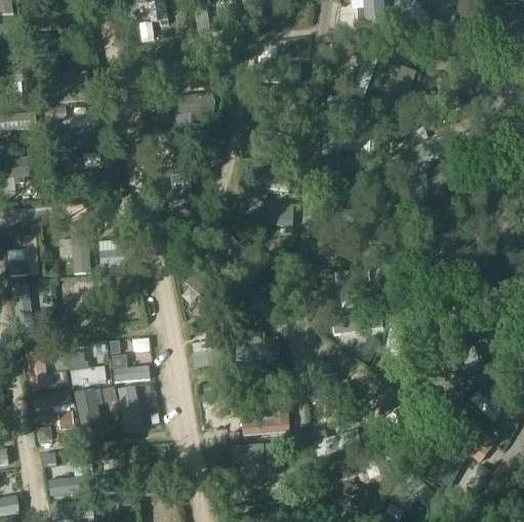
[(0,0),(0,16),(13,14),(11,1),(11,0),(0,0)]
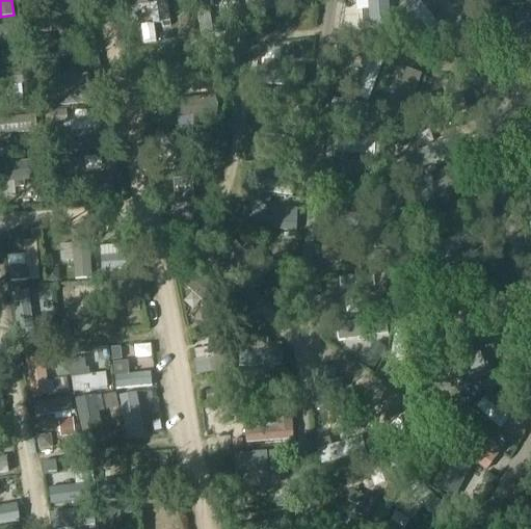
[(123,0),(124,8),(151,3),(158,2),(167,1),(167,0),(123,0)]
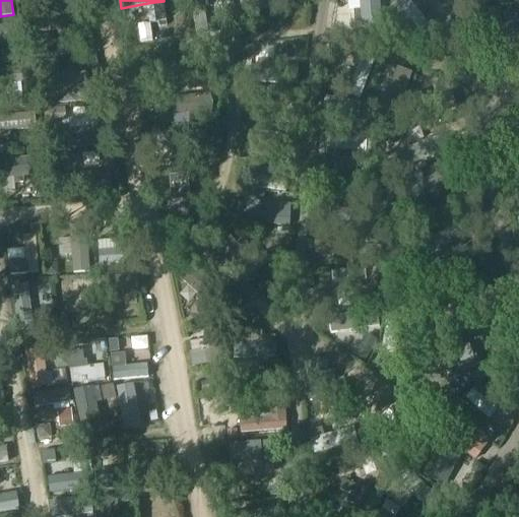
[(190,0),(196,34),(208,31),(203,0),(190,0)]
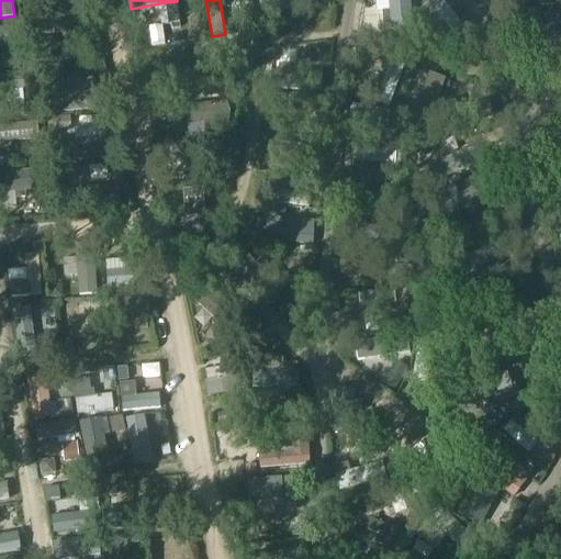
[(390,0),(391,10),(392,24),(392,29),(413,28),(411,0),(390,0)]
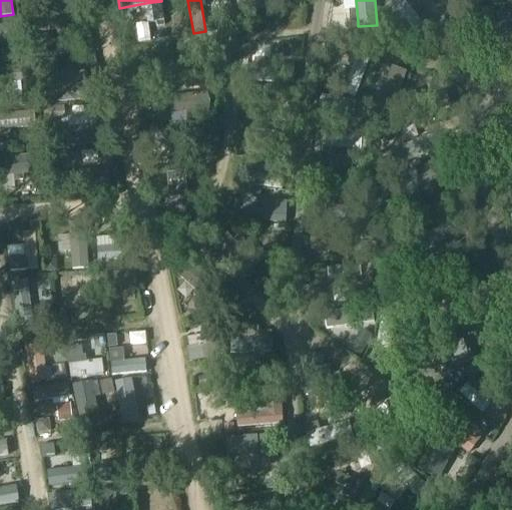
[(396,0),(391,4),(415,31),(424,23),(404,0),(396,0)]
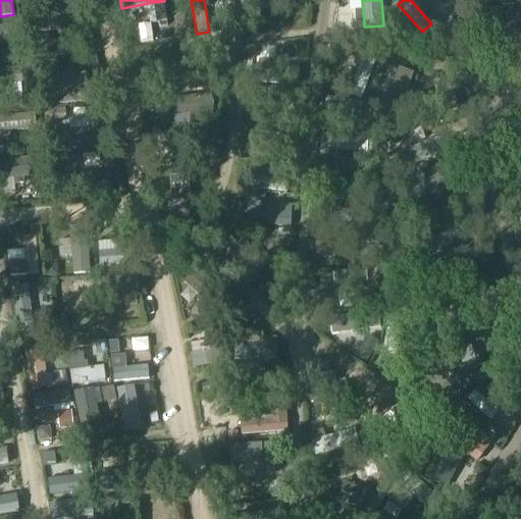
[(16,23),(0,24),(0,42),(18,40),(16,23)]
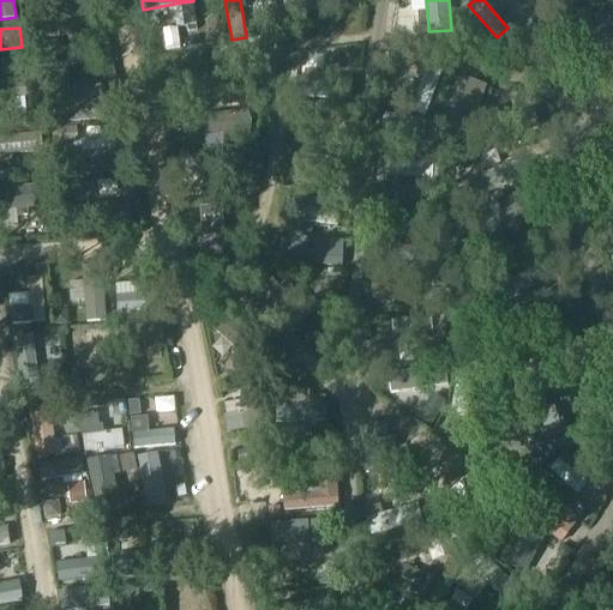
[(427,65),(412,109),(426,114),(442,70),(427,65)]
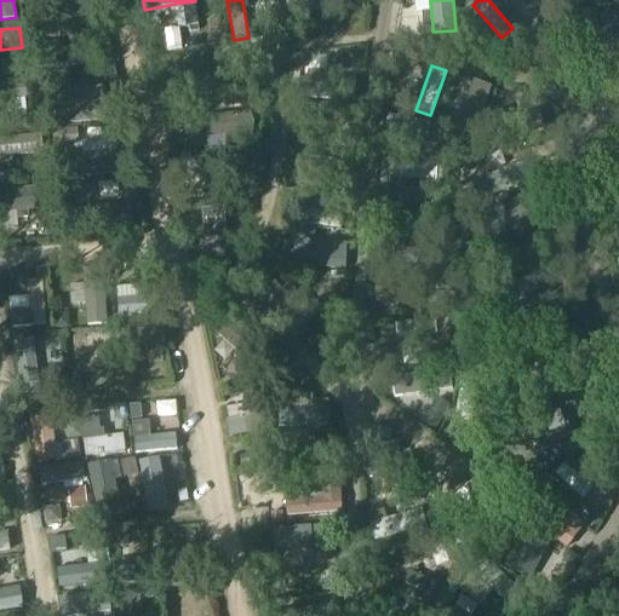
[(474,80),(456,131),(474,137),(492,86),(474,80)]
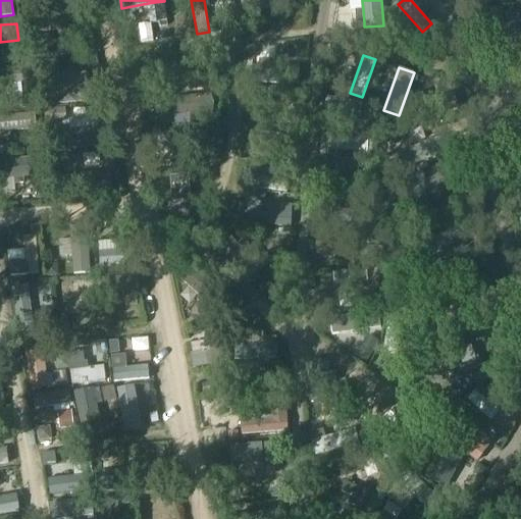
[(28,69),(0,72),(0,87),(2,87),(14,86),(29,85),(28,69)]
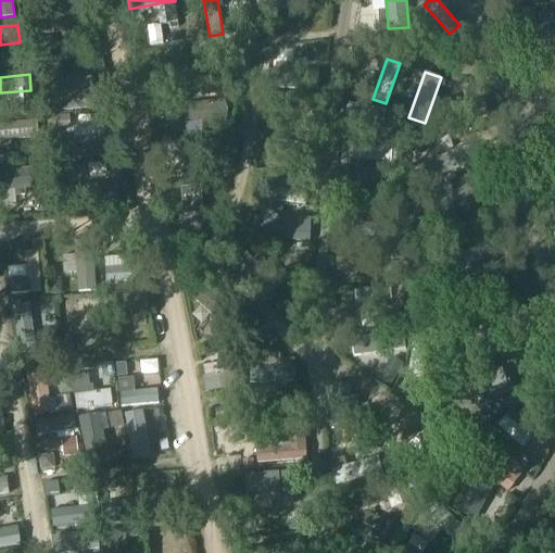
[(95,91),(51,95),(52,112),(104,109),(103,91),(95,91)]
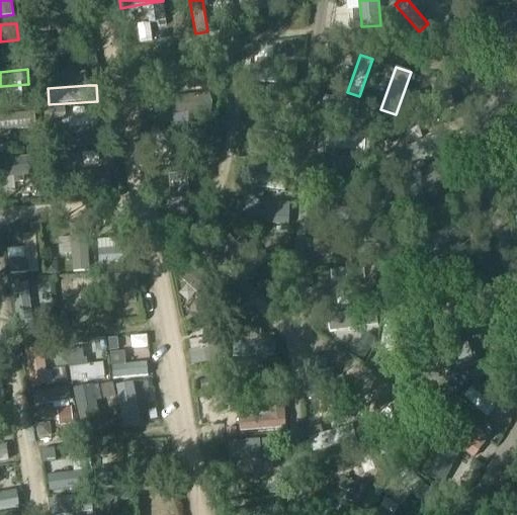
[(208,91),(168,96),(170,113),(173,112),(187,111),(210,108),(208,91)]
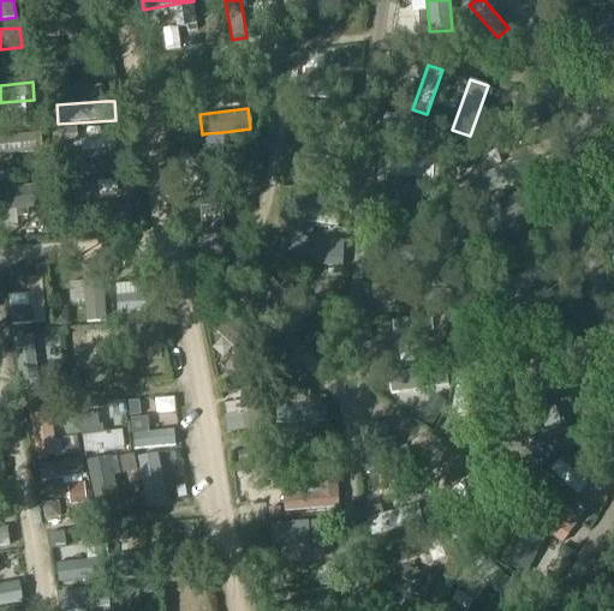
[(386,112),(383,126),(411,131),(424,133),(427,120),(386,112)]
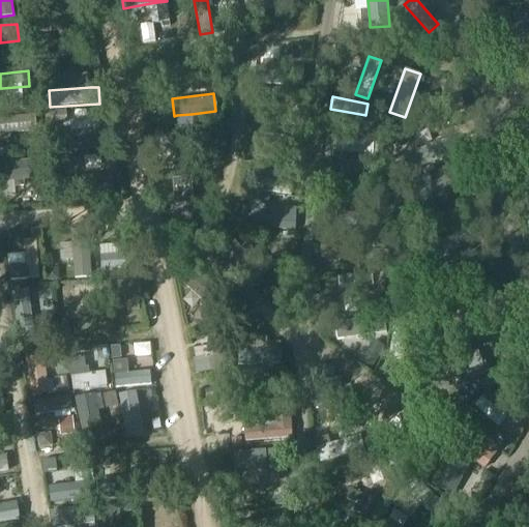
[(35,114),(0,116),(0,132),(10,132),(36,129),(35,114)]
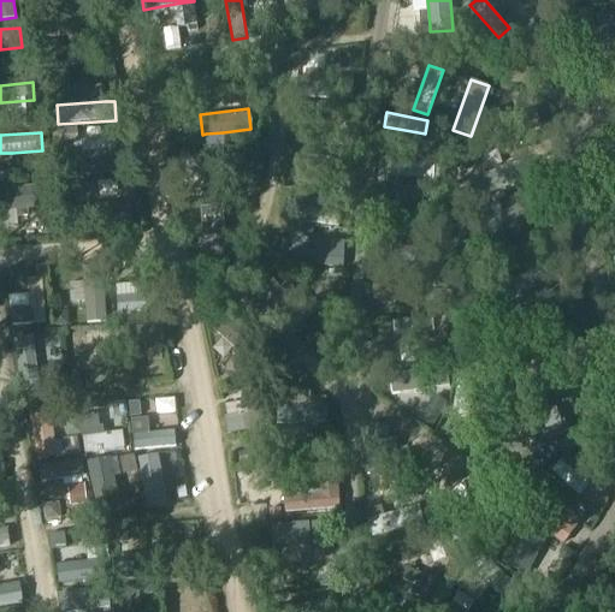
[(82,142),(83,154),(107,152),(106,140),(82,142)]
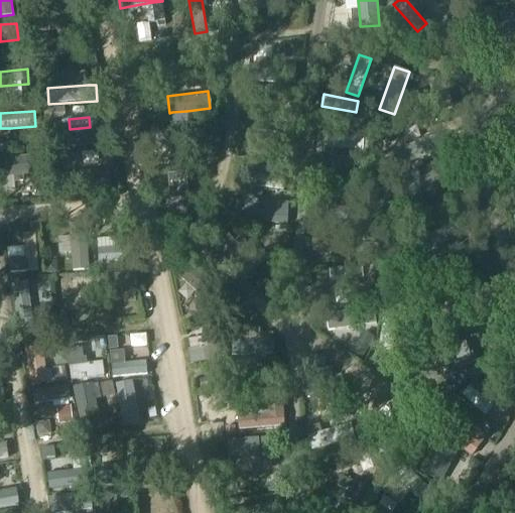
[(61,130),(52,131),(53,147),(100,144),(98,127),(93,128),(69,129),(61,130)]
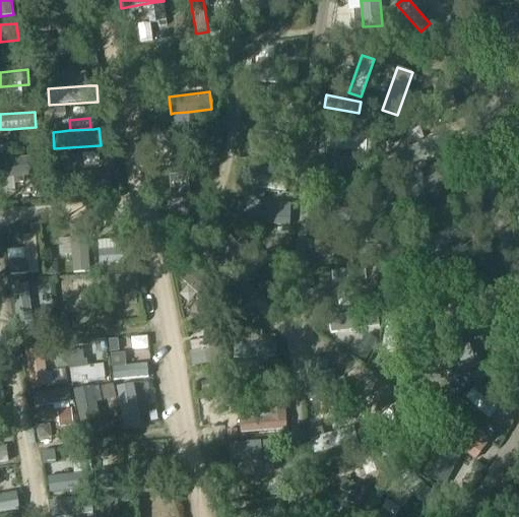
[(195,129),(158,130),(159,142),(195,140),(195,129)]
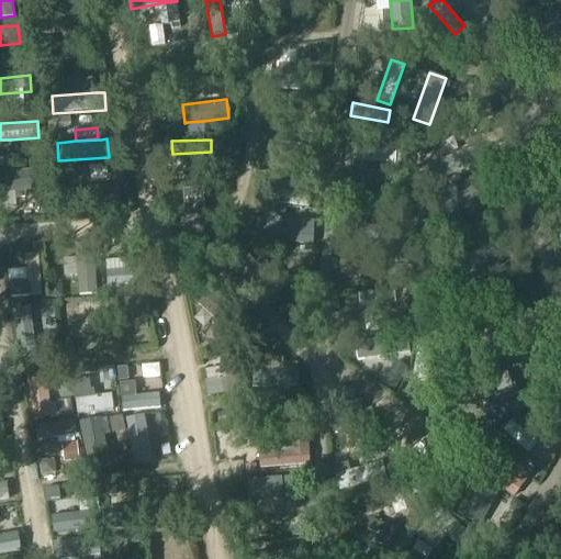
[(477,144),(427,164),(434,180),(483,160),(477,144)]
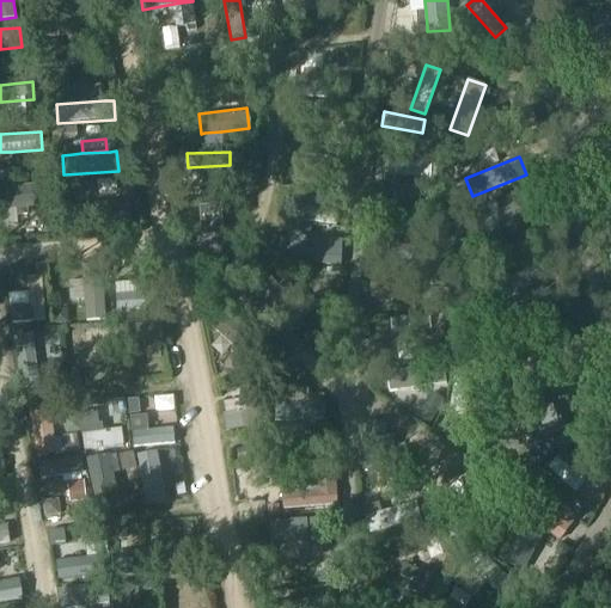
[(391,158),(389,173),(432,177),(433,161),(391,158)]
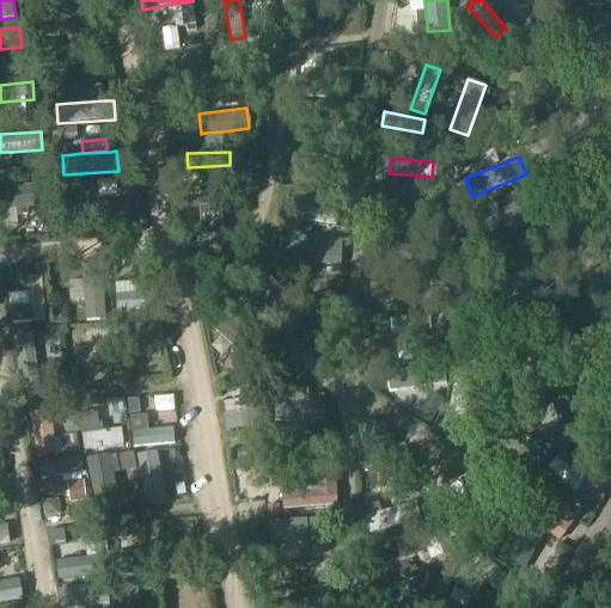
[(44,184),(0,188),(0,212),(17,210),(29,209),(47,207),(44,184)]
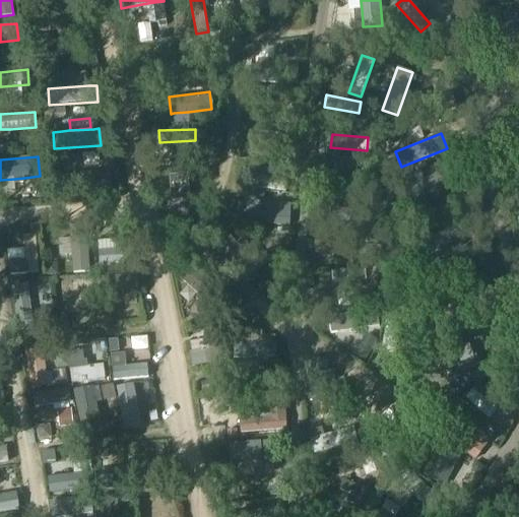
[(434,175),(396,191),(402,206),(456,183),(450,168),(448,169),(434,175)]
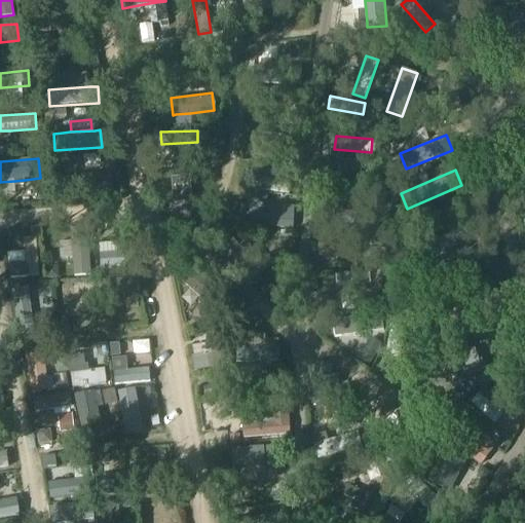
[(190,173),(172,175),(173,199),(191,197),(190,173)]
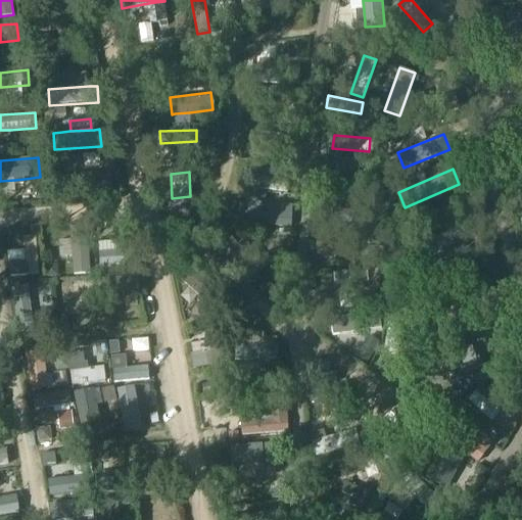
[(108,173),(61,179),(63,196),(110,191),(108,173)]
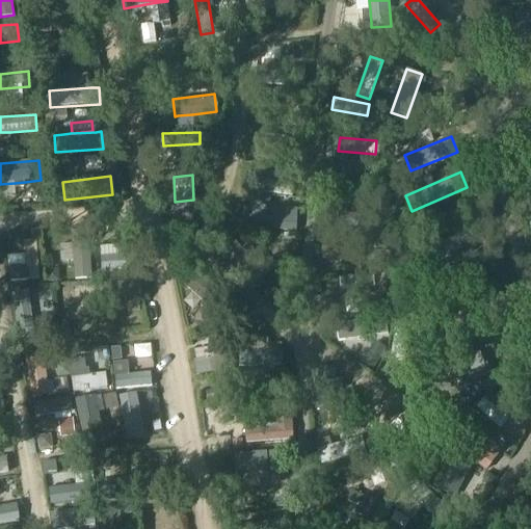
[(257,178),(256,190),(292,194),(294,182),(257,178)]
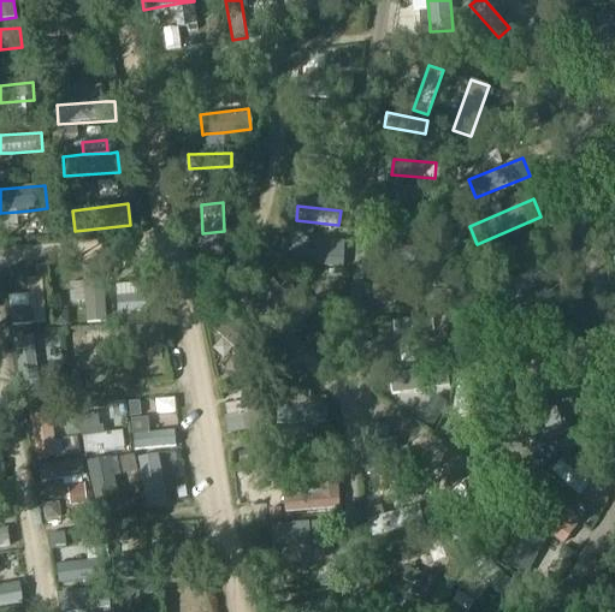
[(392,245),(391,261),(433,263),(435,248),(392,245)]
